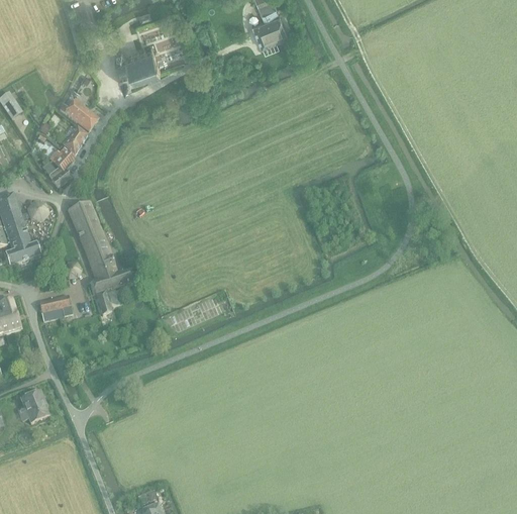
[(277,7),(273,0),(255,0),(262,13),(265,19),(252,24),(262,45),(288,35),(279,13),(276,7),(277,7)]
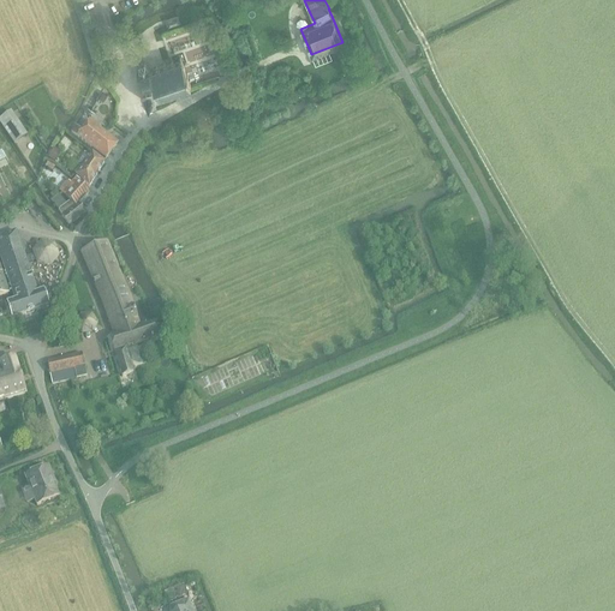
[(168,24),(180,21),(178,13),(166,18),(168,24)]
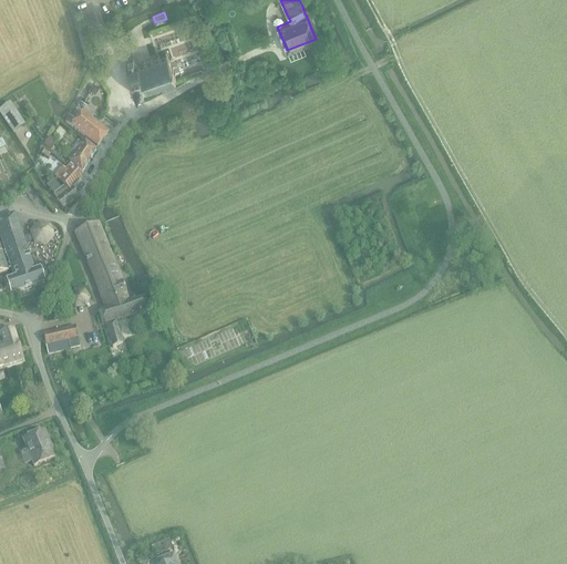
[(162,84),(161,82),(166,80),(167,82),(168,82),(168,80),(174,78),(174,80),(176,80),(175,78),(167,52),(167,51),(165,51),(166,53),(161,55),(160,53),(158,53),(158,55),(153,58),(153,55),(151,55),(152,58),(146,60),(145,58),(144,58),(144,61),(138,62),(138,60),(136,61),(134,55),(134,54),(133,54),(133,55),(129,57),(127,57),(129,58),(129,62),(129,63),(127,63),(129,65),(126,67),(126,69),(129,68),(135,89),(133,90),(134,91),(136,90),(136,92),(138,92),(137,90),(145,86),(146,89),(147,89),(146,86),(153,84),(153,86),(155,86),(154,84),(160,82),(161,84),(162,84)]
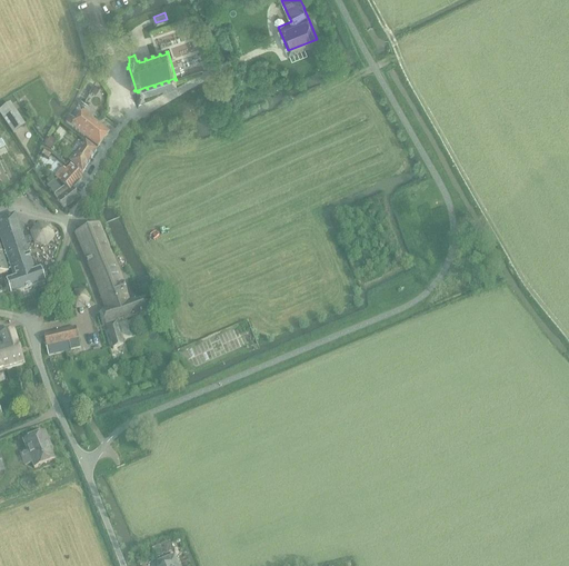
[(16,108),(10,100),(0,107),(0,110),(3,116),(16,108)]
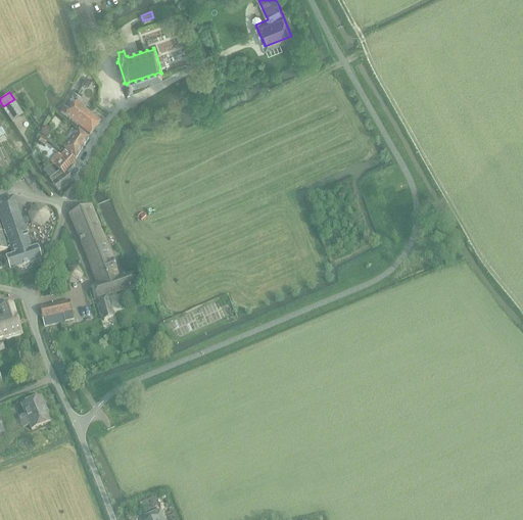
[(18,106),(14,99),(3,106),(7,113),(18,106)]
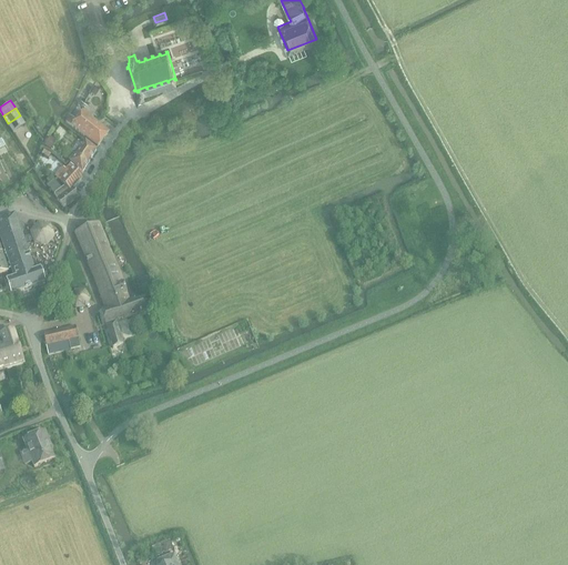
[(98,144),(109,130),(82,110),(75,118),(70,113),(66,120),(71,124),(98,144)]
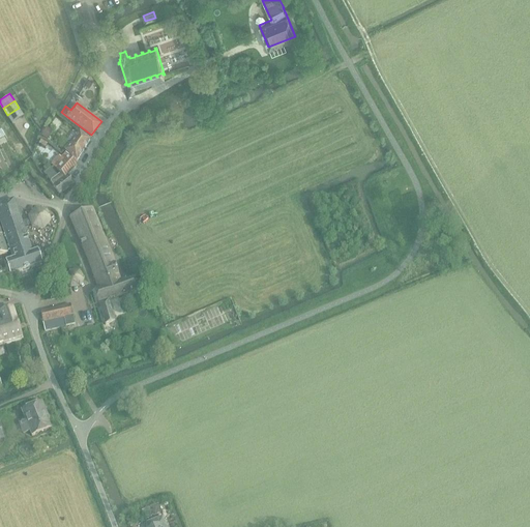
[(47,124),(41,134),(48,137),(52,128),(47,124)]
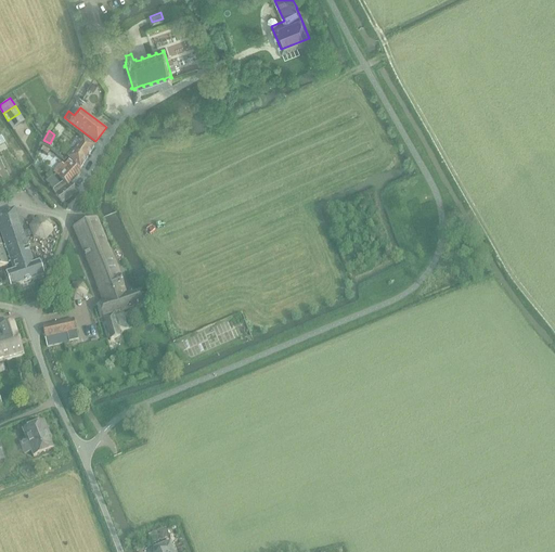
[(80,166),(93,144),(82,136),(73,150),(72,149),(67,154),(68,155),(80,166)]
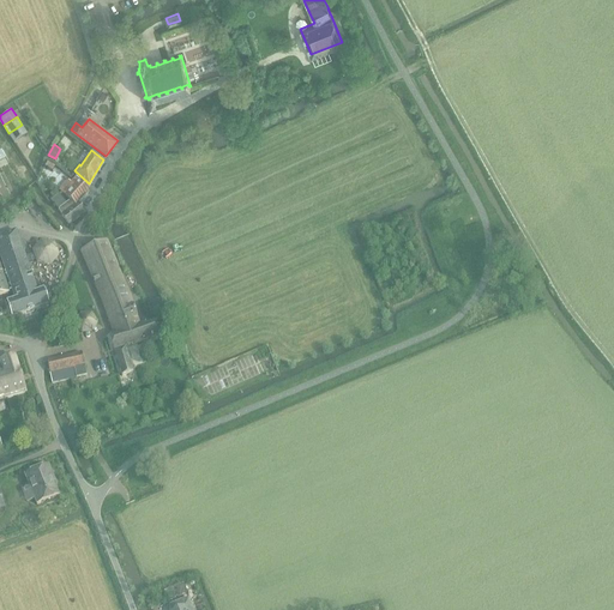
[(65,193),(70,198),(74,203),(76,201),(78,204),(79,201),(78,200),(90,187),(80,177),(79,179),(76,175),(71,181),(68,179),(59,188),(65,193)]
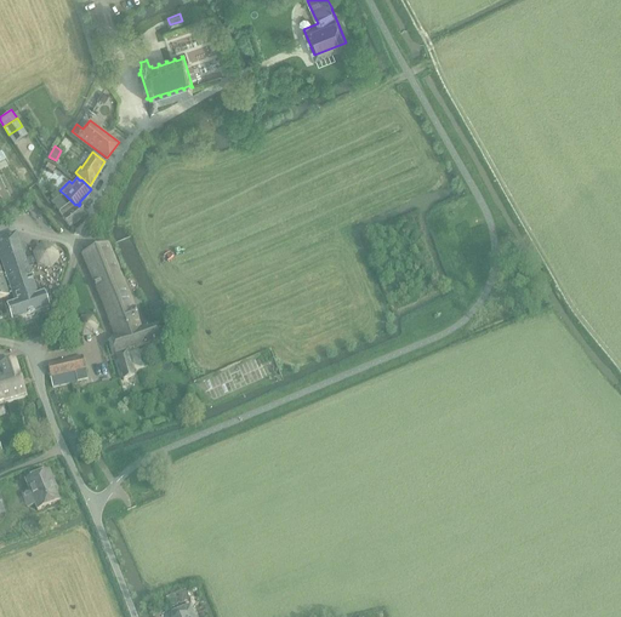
[(86,211),(80,204),(79,206),(77,204),(75,205),(70,200),(67,204),(62,198),(56,189),(51,194),(53,198),(51,199),(53,204),(63,215),(62,216),(69,224),(86,211)]
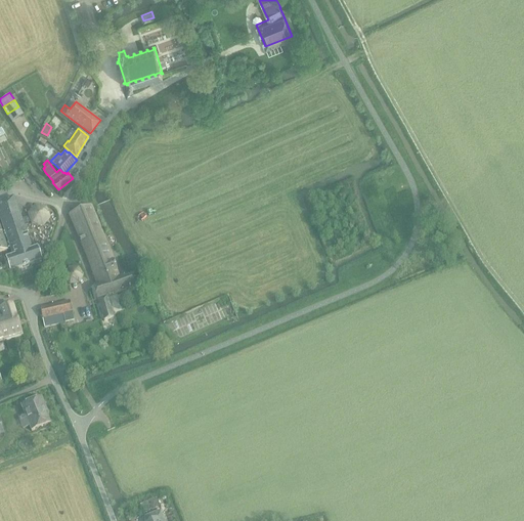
[(33,261),(42,258),(37,245),(32,247),(24,222),(22,217),(14,194),(0,200),(0,214),(13,253),(6,256),(11,269),(20,266),(33,262),(33,261)]
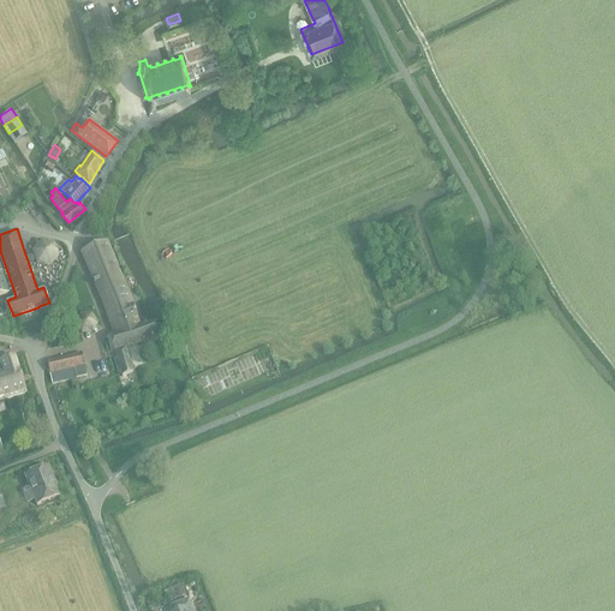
[(37,261),(49,262),(59,253),(53,243),(42,239),(35,250),(35,251),(25,255),(28,261),(36,257),(37,261)]
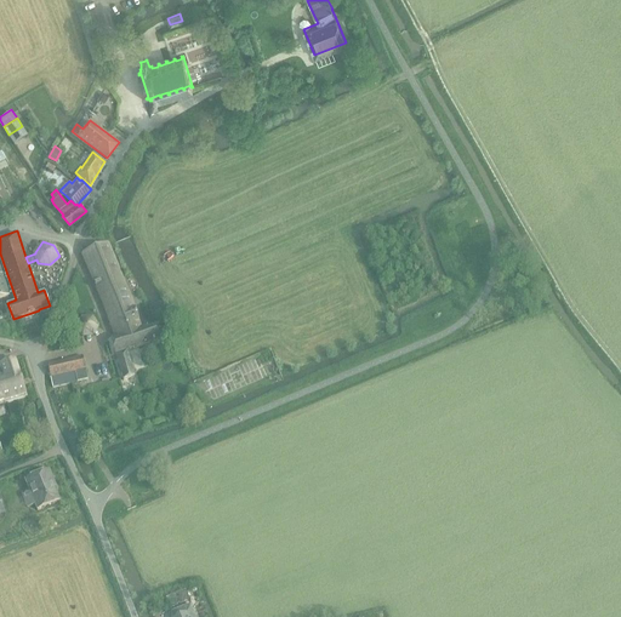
[(107,241),(83,251),(117,335),(110,337),(115,350),(117,355),(124,377),(135,373),(127,352),(126,347),(163,336),(158,323),(149,326),(147,321),(140,324),(129,290),(123,274),(121,275),(107,241)]
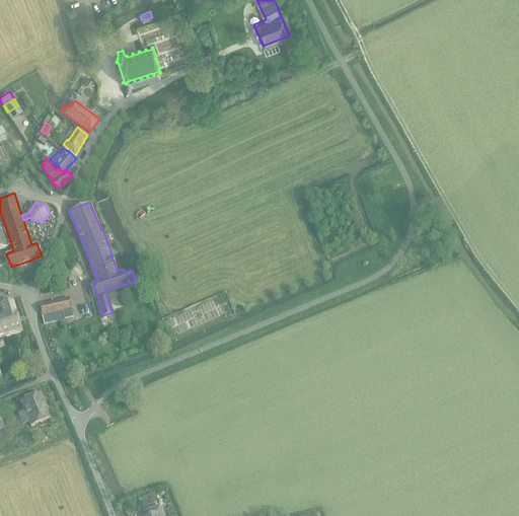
[(41,303),(43,312),(45,321),(73,314),(69,296),(41,303)]
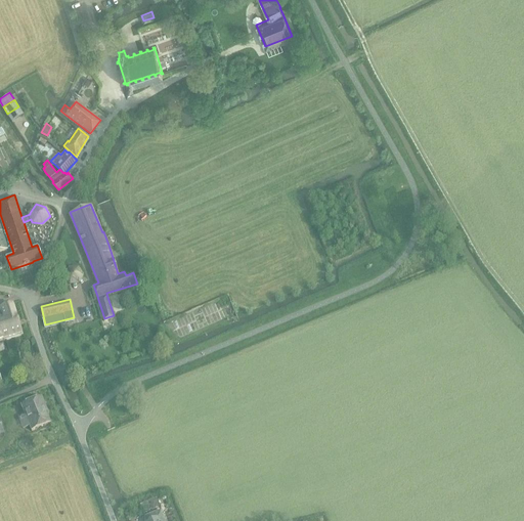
[(3,314),(0,314),(0,336),(22,330),(12,302),(1,306),(3,314)]
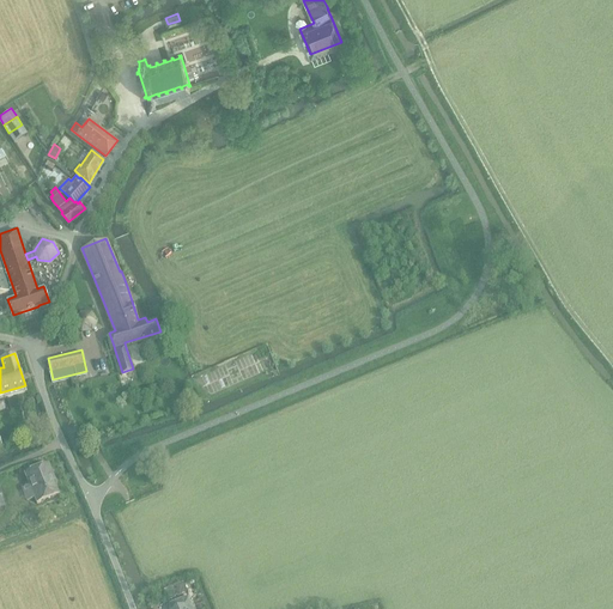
[(37,500),(58,492),(53,479),(55,477),(48,462),(25,472),(30,482),(23,486),(28,498),(35,495),(37,500)]
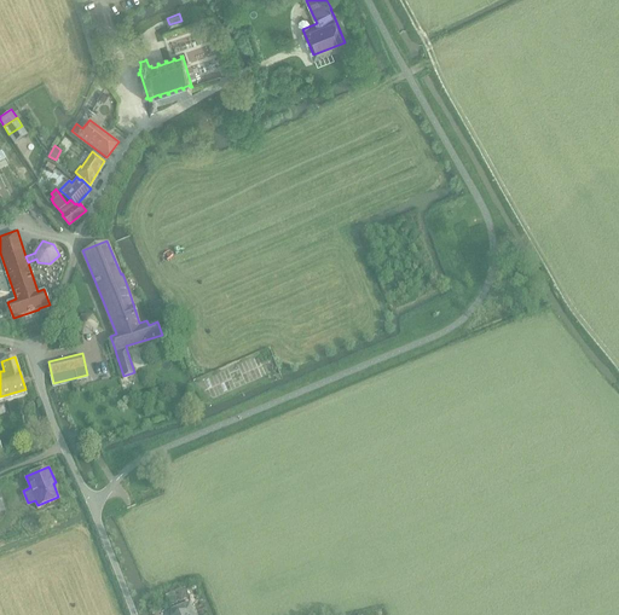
[(185,585),(174,589),(179,599),(190,595),(185,585)]
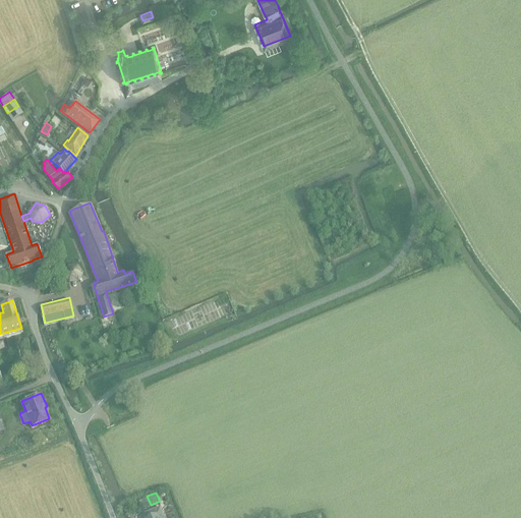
[(165,517),(160,506),(143,512),(146,517),(143,517),(165,517)]
